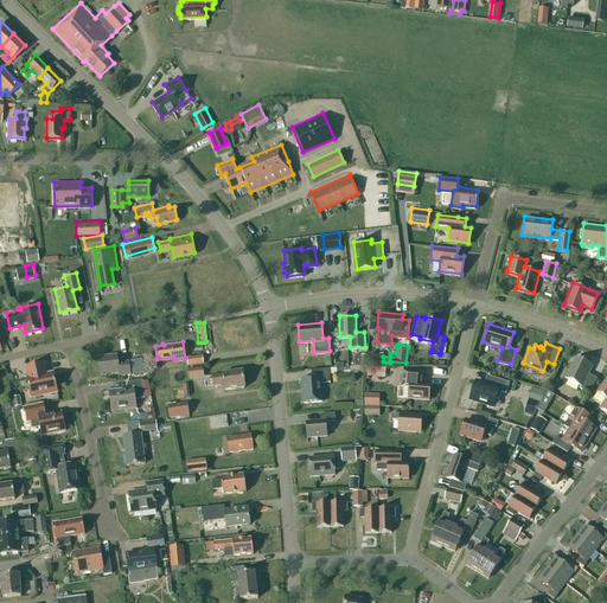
[(330,366),(330,372),(347,371),(365,370),(368,353),(356,352),(355,364),(343,365),(337,365),(330,366)]
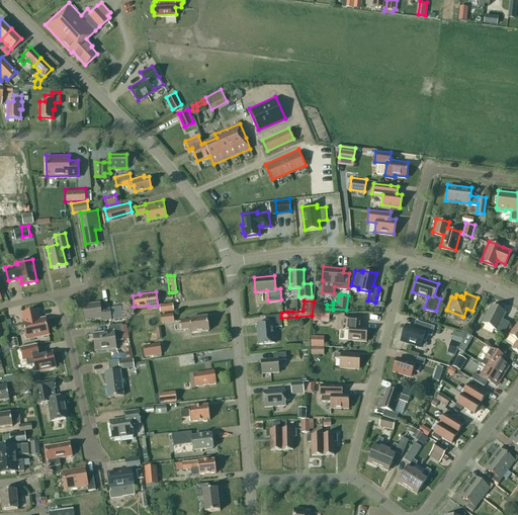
[(83,304),(85,319),(101,317),(102,320),(111,318),(110,307),(101,308),(100,302),(83,304)]
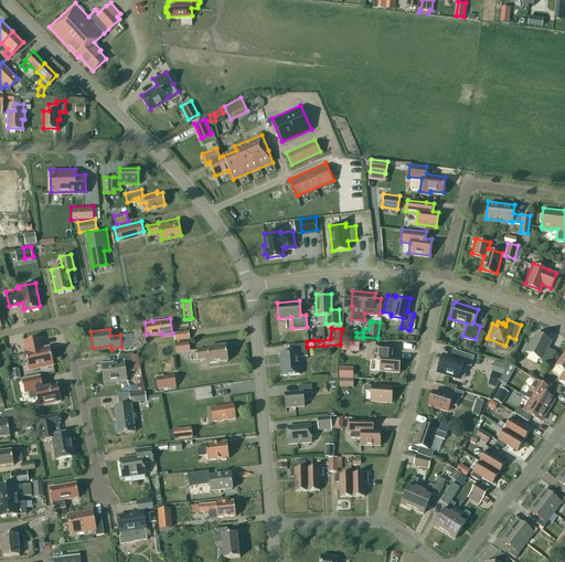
[(176,339),(190,338),(189,330),(174,331),(176,339)]
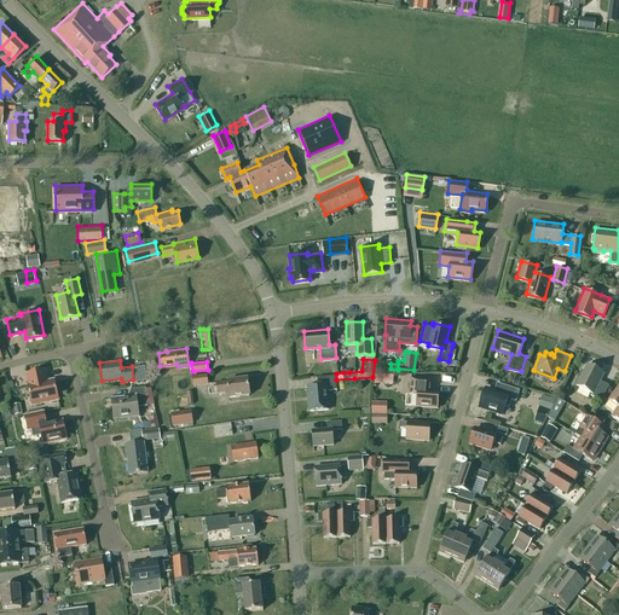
[(134,365),(136,379),(148,378),(146,369),(145,369),(145,364),(134,365)]
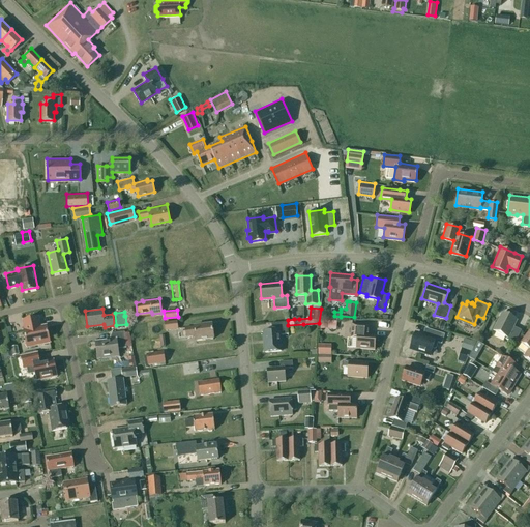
[(503,312),(495,329),(506,335),(505,337),(514,342),(521,328),(512,324),(516,318),(503,312)]
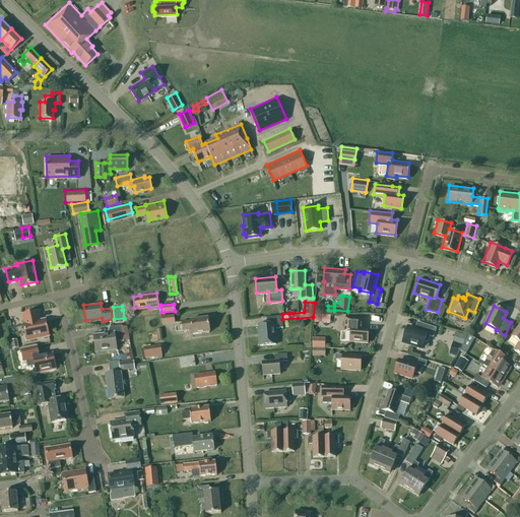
[(40,319),(38,309),(22,312),(24,322),(23,322),(26,338),(49,334),(45,317),(40,319)]
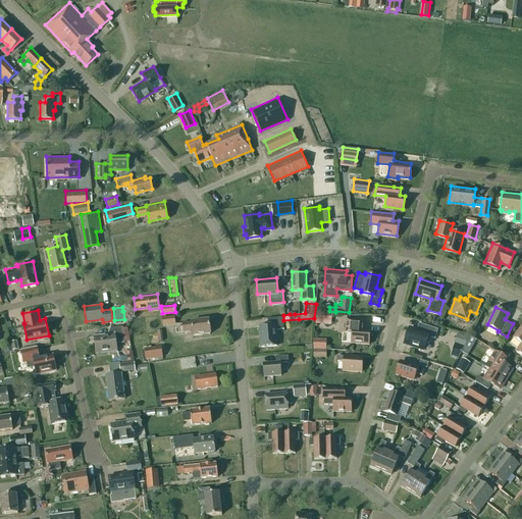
[(163,324),(175,323),(174,314),(162,316),(163,324)]
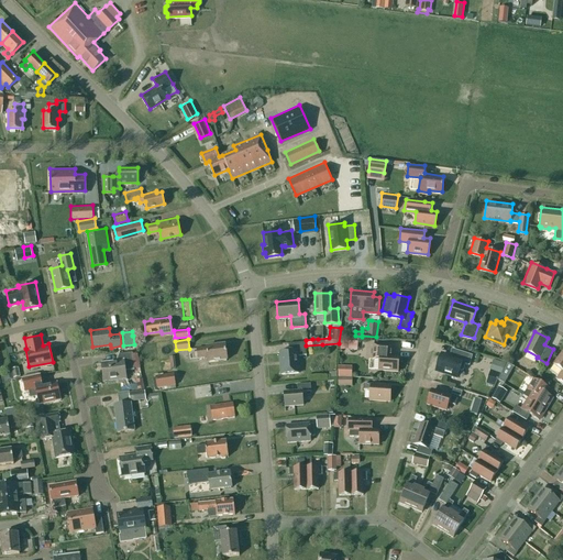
[(349,339),(349,347),(357,348),(357,339),(349,339)]
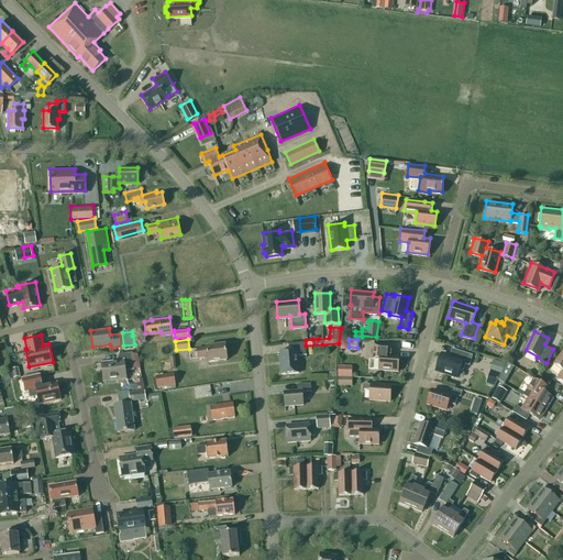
[(297,353),(306,353),(305,340),(288,341),(288,349),(279,350),(282,372),(298,371),(297,353)]
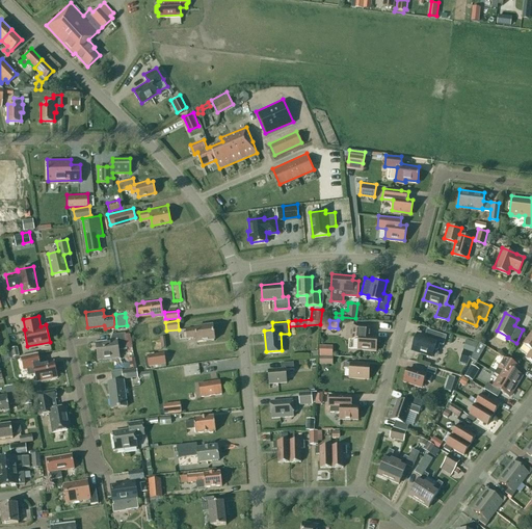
[(196,340),(214,338),(212,323),(195,325),(195,326),(186,327),(187,336),(195,335),(196,340)]
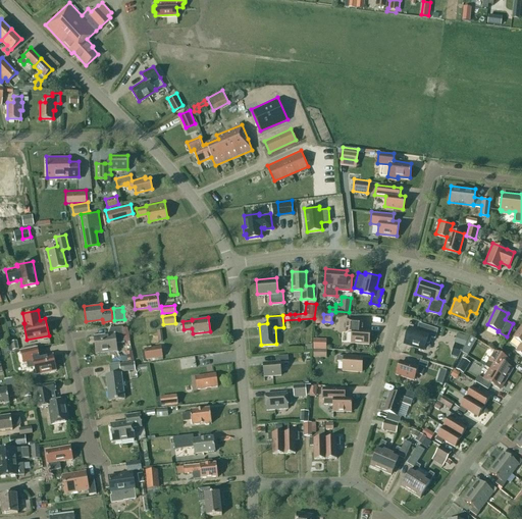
[(369,343),(370,329),(363,328),(364,318),(347,317),(346,327),(352,328),(351,341),(369,343)]
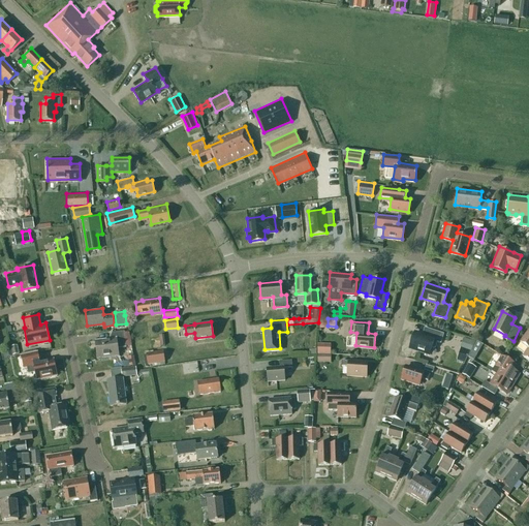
[(441,341),(443,332),(429,327),(427,333),(425,334),(414,331),(409,346),(429,352),(431,346),(435,347),(437,340),(441,341)]
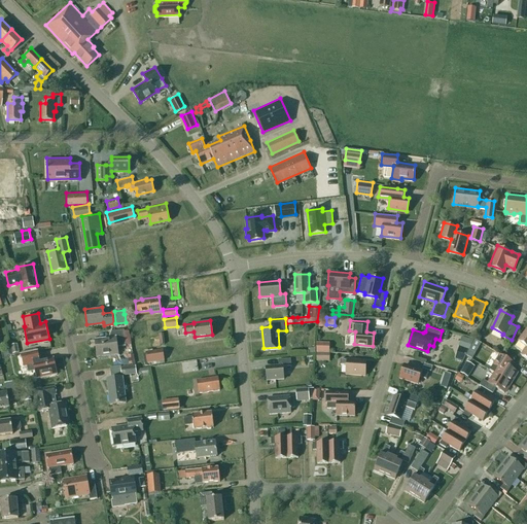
[(519,330),(514,338),(518,341),(514,345),(523,352),(522,353),(526,356),(526,326),(522,334),(519,330)]
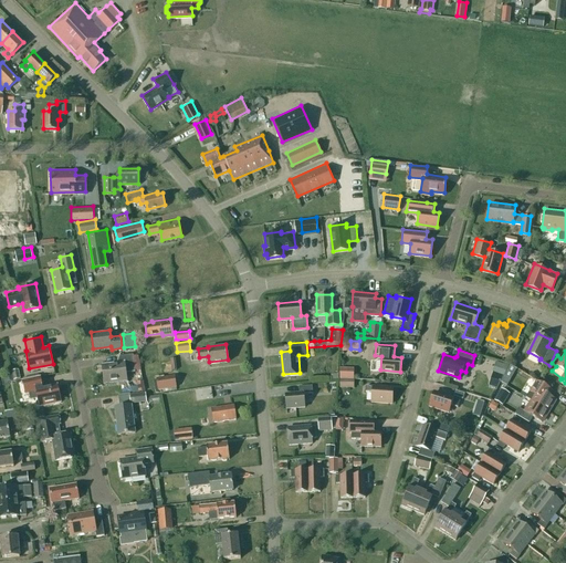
[(102,363),(104,382),(126,379),(125,371),(134,371),(132,354),(119,355),(121,361),(102,363)]
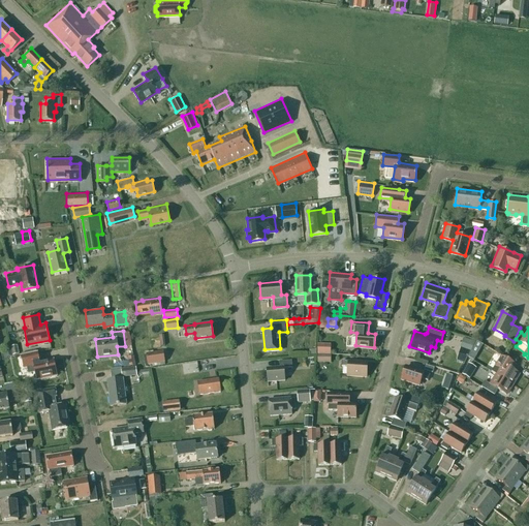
[(463,336),(460,346),(470,349),(473,343),(474,339),(463,336)]
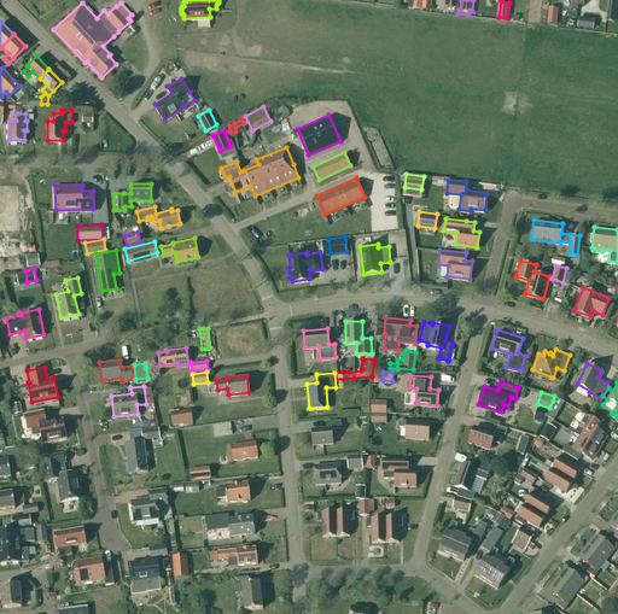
[(537,404),(532,417),(542,421),(549,408),(537,404)]
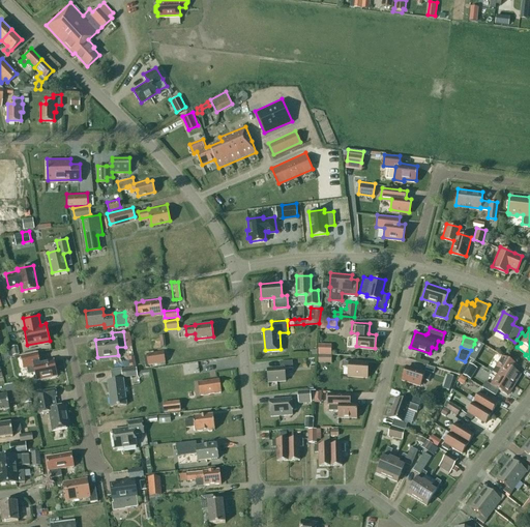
[(472,349),(468,355),(474,359),(478,353),(472,349)]
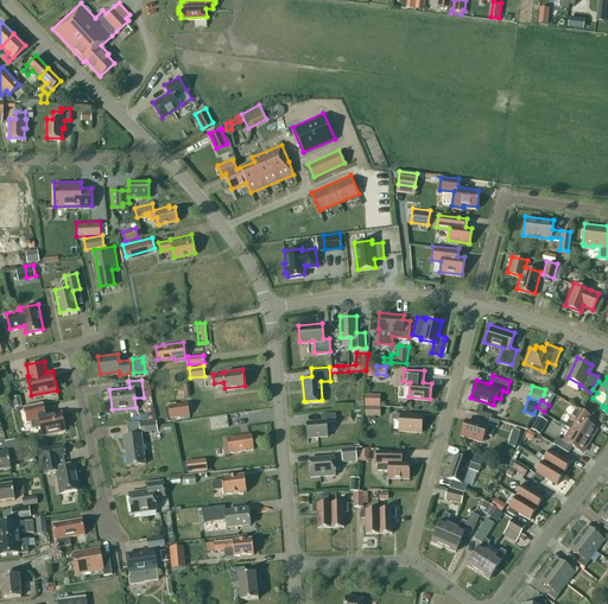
[(188,401),(168,404),(170,417),(178,415),(178,420),(188,419),(187,414),(190,413),(188,401)]
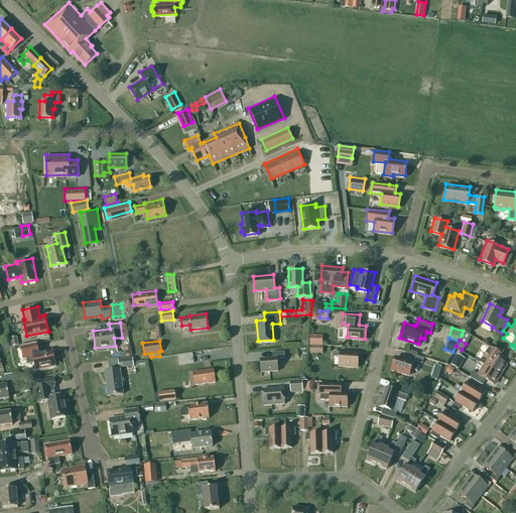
[(35,369),(55,364),(52,349),(38,352),(36,342),(20,345),(23,357),(26,356),(27,362),(34,361),(35,369)]
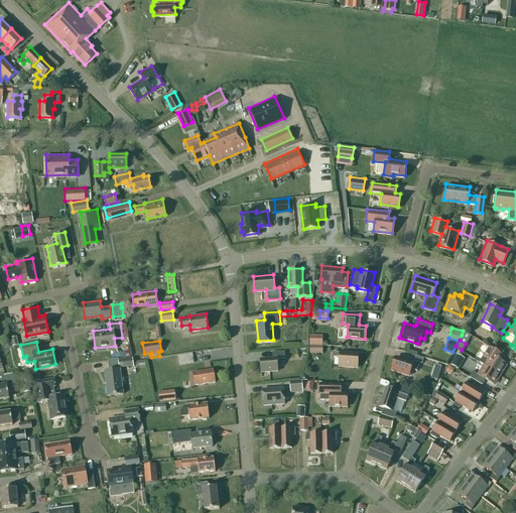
[(503,354),(489,345),(486,351),(485,351),(479,360),(485,363),(500,372),(506,363),(500,359),(503,354)]
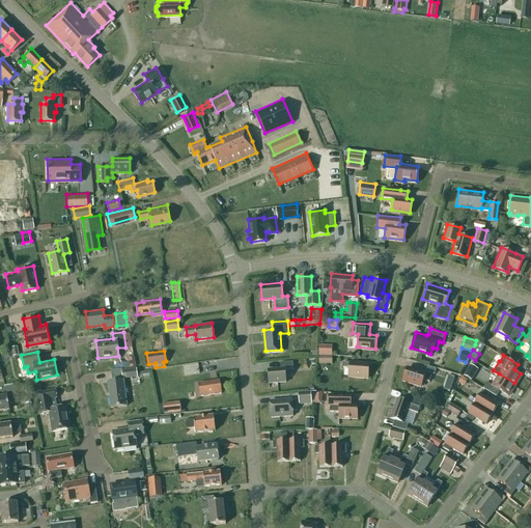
[(136,365),(134,356),(128,357),(129,359),(121,361),(122,367),(136,365)]
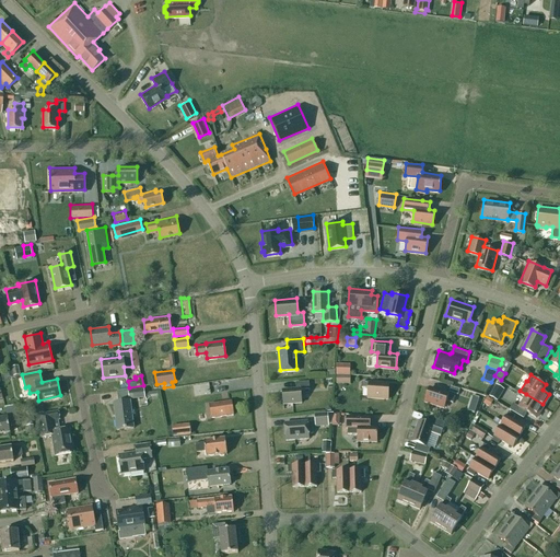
[(295,381),(295,382),(295,387),(281,389),(282,402),(301,401),(300,387),(308,387),(308,380),(295,381)]
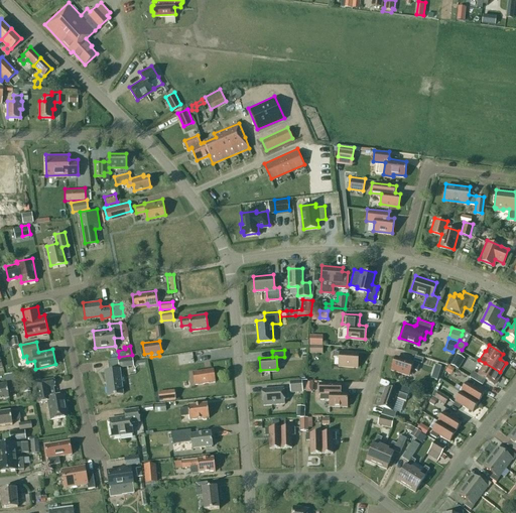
[(357,366),(358,352),(334,350),(333,355),(339,355),(339,364),(357,366)]
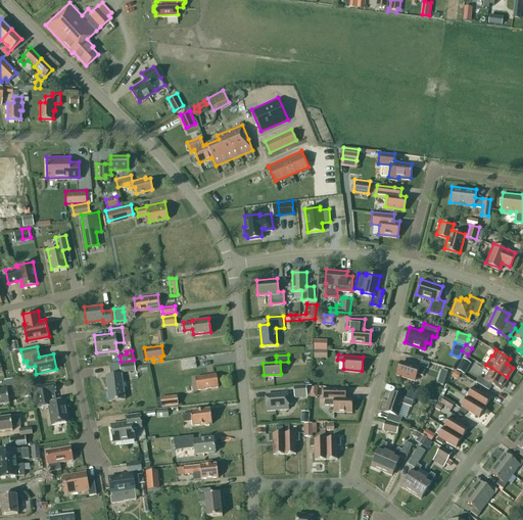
[(463,357),(457,368),(464,372),(468,367),(464,365),(467,359),(463,357)]
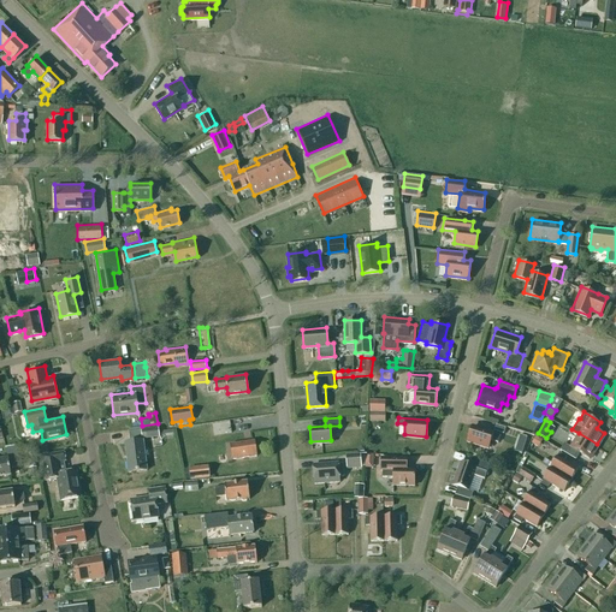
[(125,440),(129,470),(147,468),(143,438),(142,435),(159,434),(158,426),(142,427),(141,425),(129,427),(130,440),(125,440)]
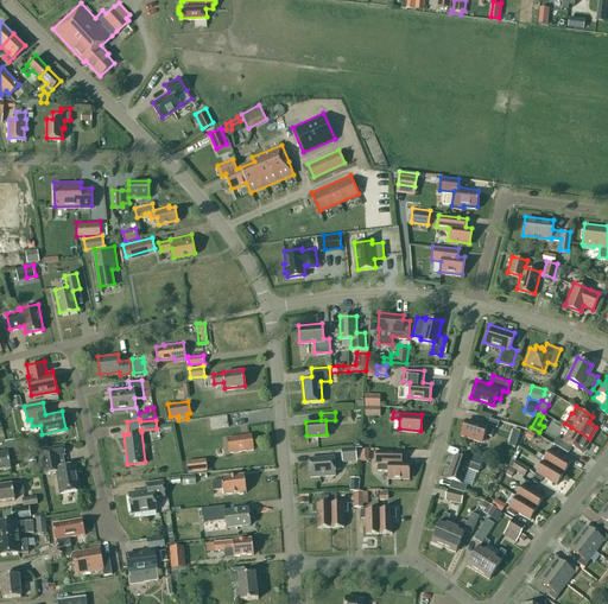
[(492,434),(493,427),(486,425),(487,425),(466,419),(461,433),(481,440),(485,432),(492,434)]
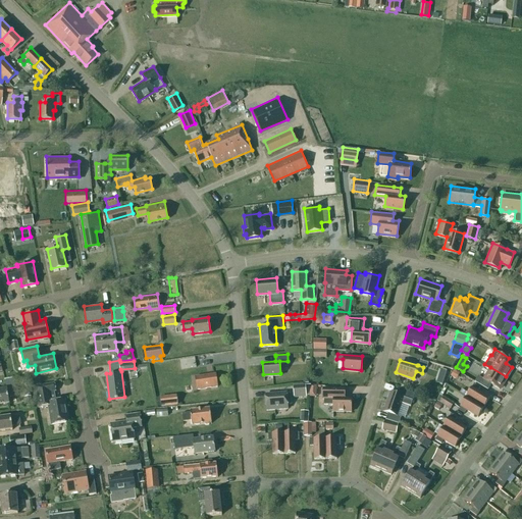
[(506,376),(490,367),(484,377),(478,373),(474,379),(487,387),(490,381),(500,386),(506,376)]
